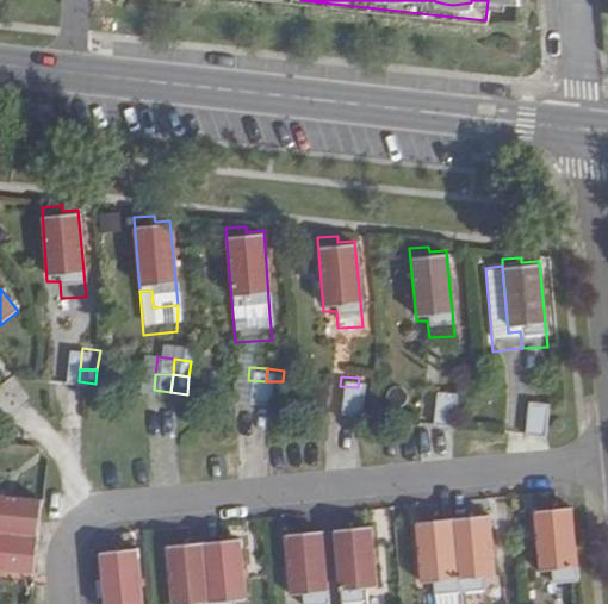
[(359,378),(358,387),(374,388),(374,380),(359,378)]
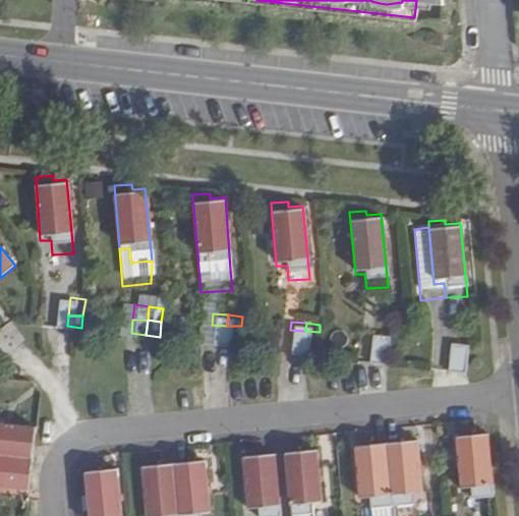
[(212,325),(210,342),(225,344),(227,326),(212,325)]
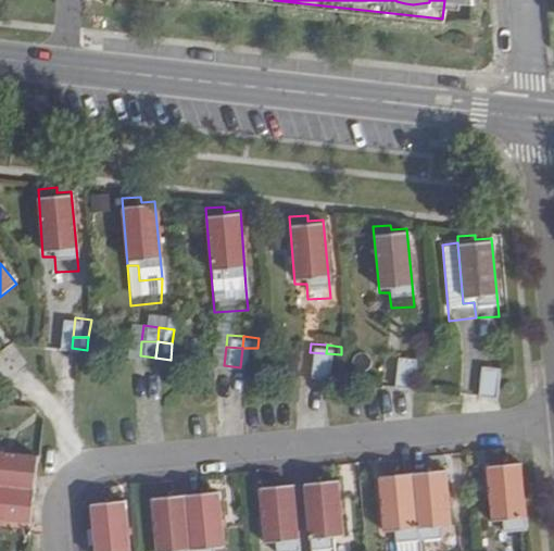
[(242,348),(240,367),(254,370),(257,348),(242,348)]
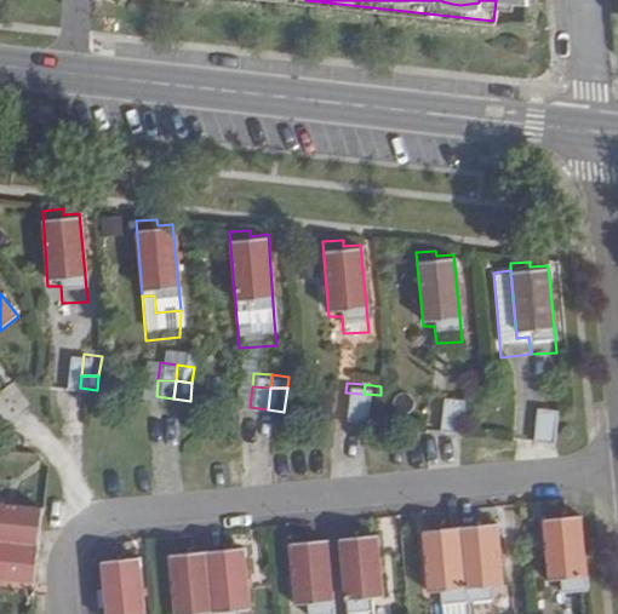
[(343,419),(360,420),(364,394),(345,392),(343,419)]
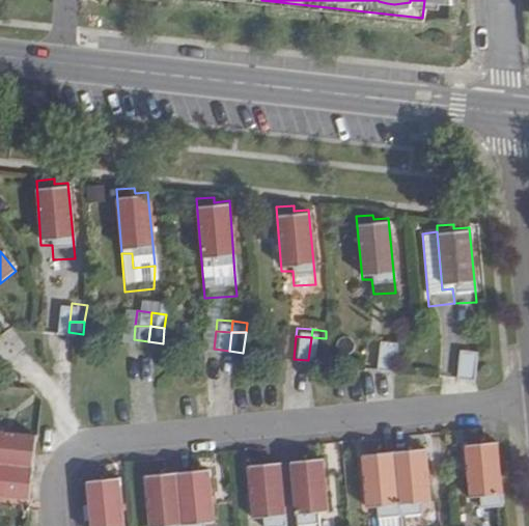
[(311,337),(308,360),(323,362),(326,338),(311,337)]
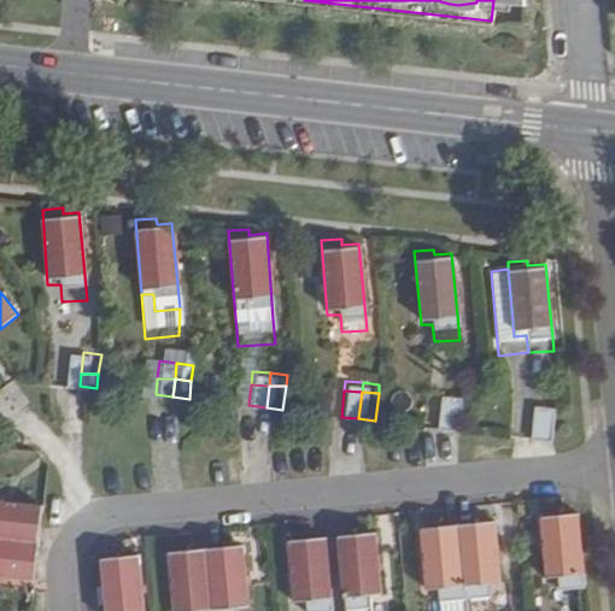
[(456,398),(438,397),(431,427),(450,429),(456,398)]
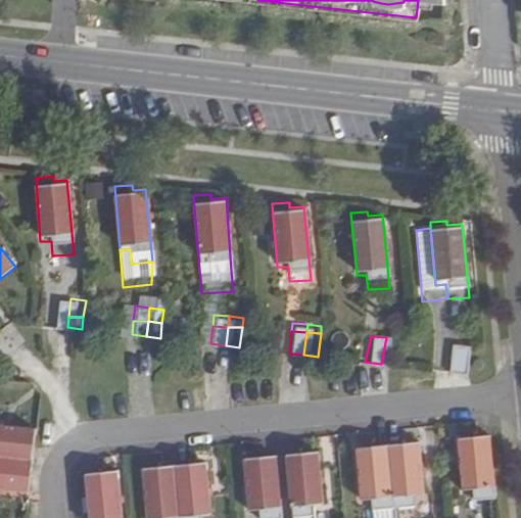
[(399,338),(386,337),(381,364),(396,365),(399,338)]
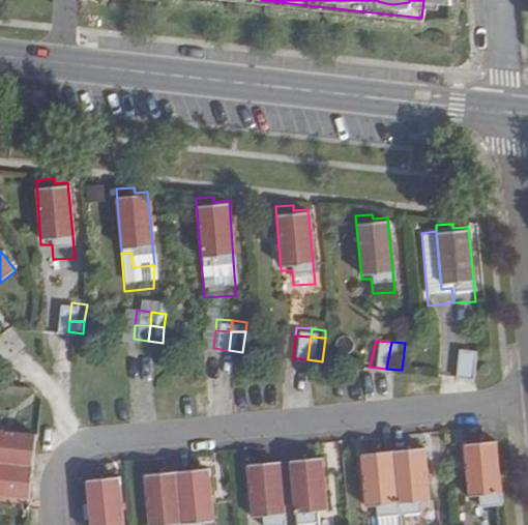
[(477,347),(463,346),(459,377),(473,378),(477,347)]
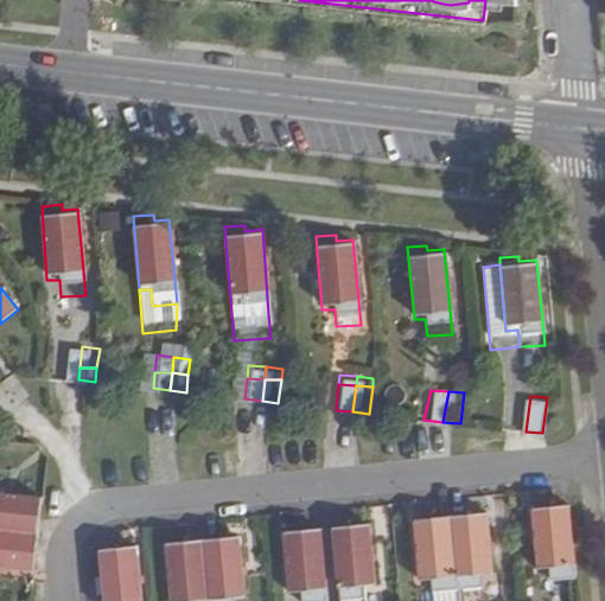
[(0,526),(36,531),(40,493),(0,487),(0,526)]
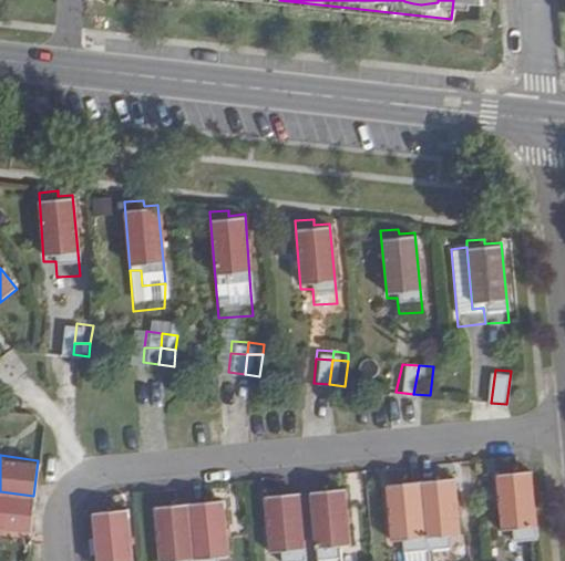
[(537,538),(532,470),(497,474),(503,530),(514,529),(515,540),(537,538)]
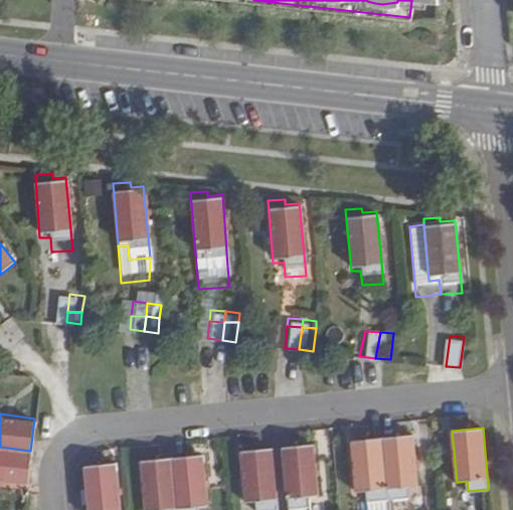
[(414,435),(382,438),(388,499),(410,497),(410,487),(418,486),(414,435)]
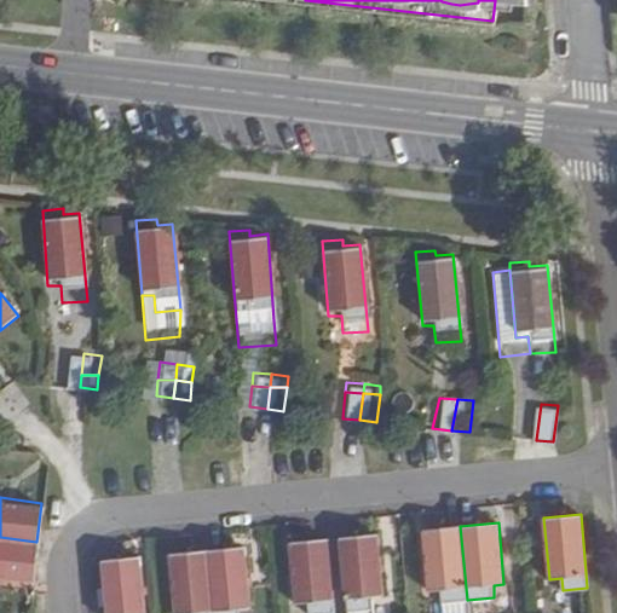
[(467,600),(460,526),(424,528),(428,590),(440,589),(442,601),(467,600)]
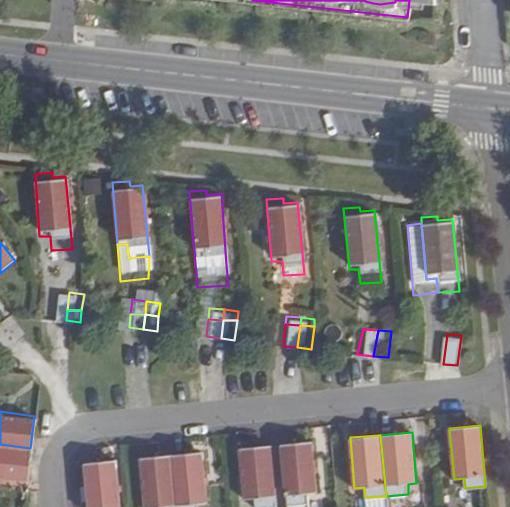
[(280,444),(286,506),(309,506),(308,493),(317,492),(312,441),(280,444)]
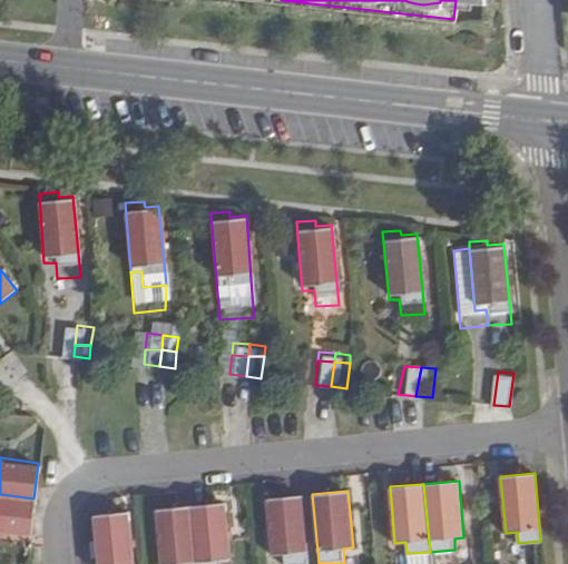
[(0,532),(30,535),(33,498),(0,494),(0,532)]
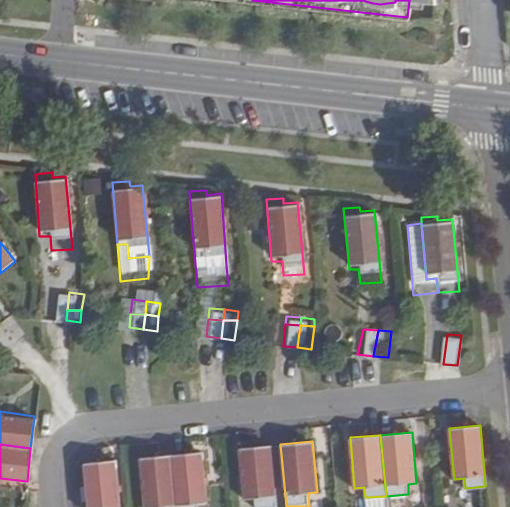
[(264,506),(276,506),(271,445),(240,448),(245,498),(254,497),(255,506),(264,506)]
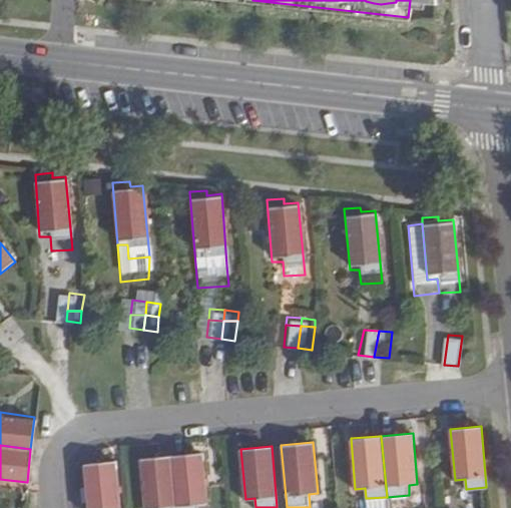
[(203,452),(171,455),(175,507),(198,507),(199,504),(208,503),(203,452)]
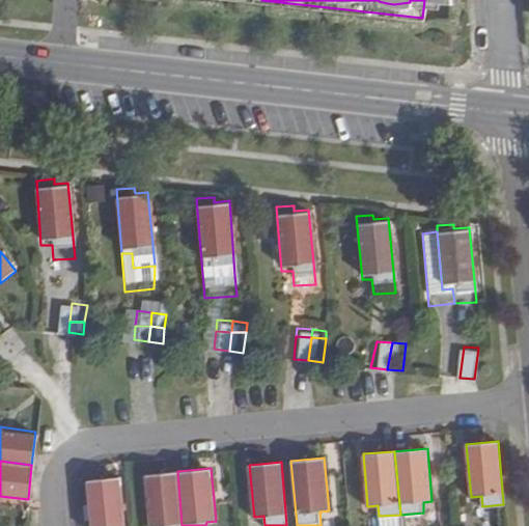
[(182,525),(177,471),(147,474),(143,474),(148,525),(158,525),(160,525),(159,525),(182,525)]
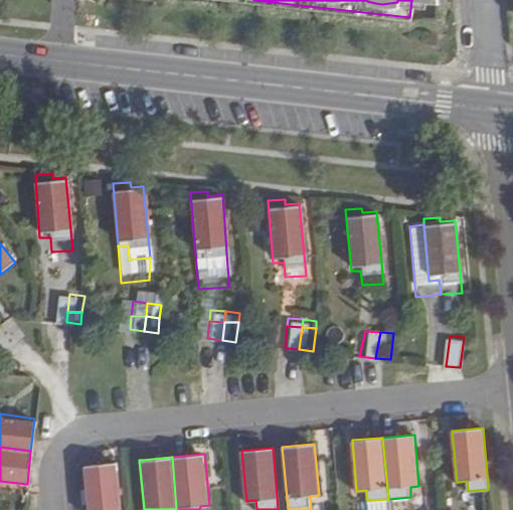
[(121,509),(116,462),(86,465),(90,509),(121,509)]
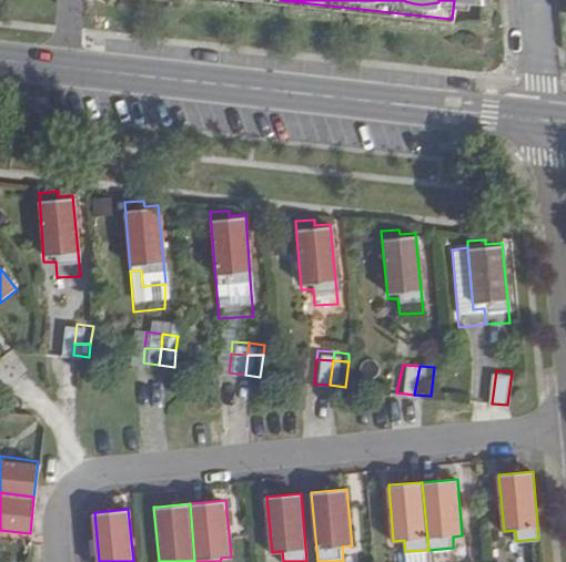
All buildings are outlined.
